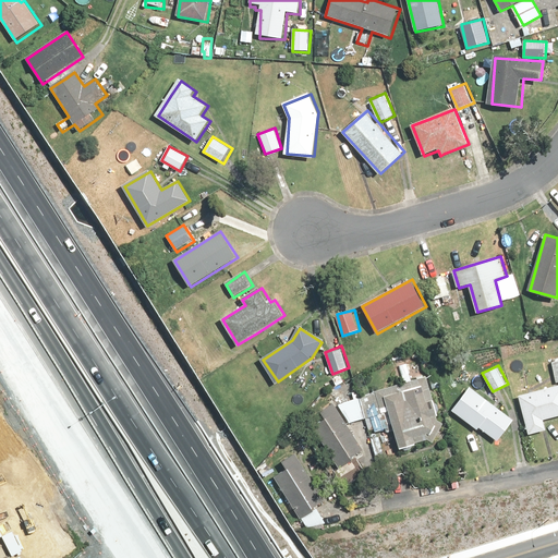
[(433,386),(427,388),(425,378),(380,391),(387,414),(390,413),(401,450),(448,437),(433,386)]
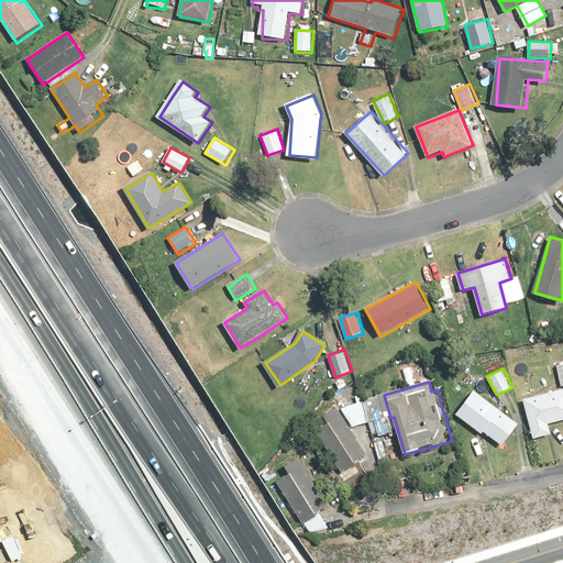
[(562,388),(526,399),(533,428),(536,438),(552,433),(549,423),(562,419),(562,388)]
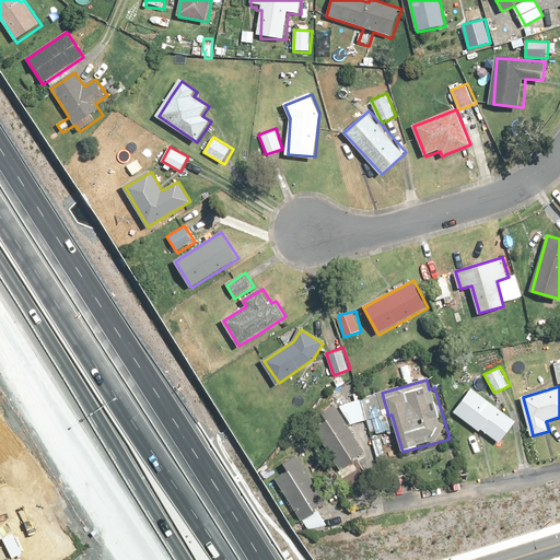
[(455,412),(481,432),(483,430),(500,443),(517,420),(474,387),(455,412)]
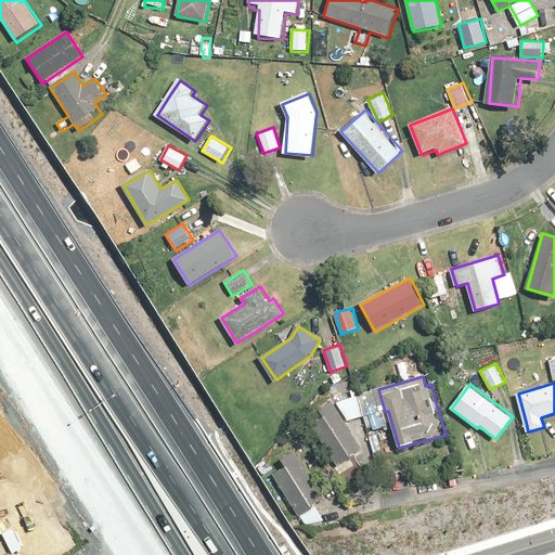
[(357,397),(341,401),(347,421),(363,415),(357,397)]
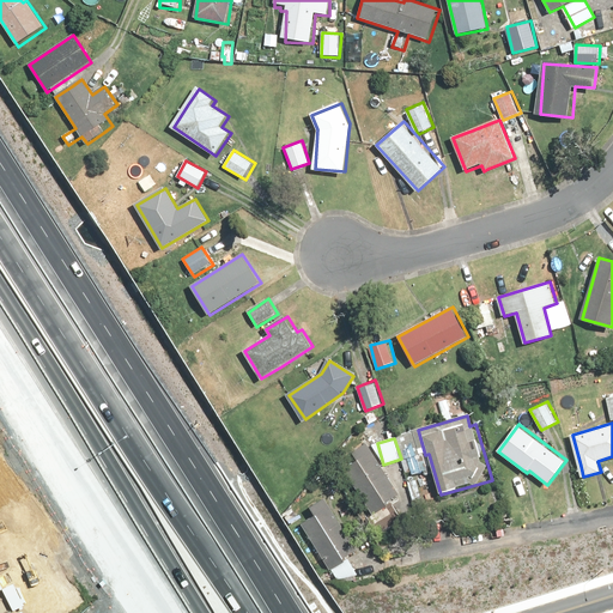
[(366,441),(349,453),(356,463),(345,471),(374,515),(402,496),(366,441)]
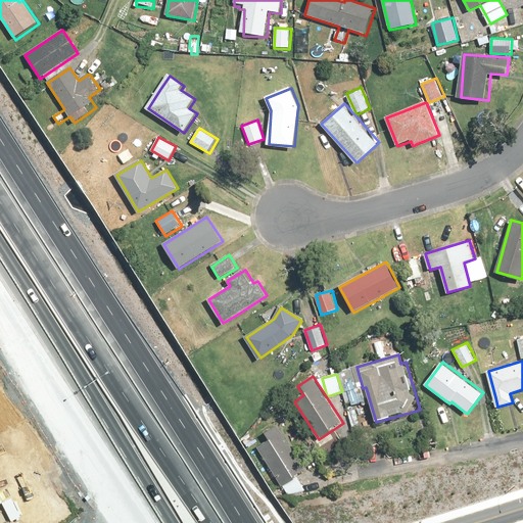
[(278,425),(266,433),(295,476),(307,468),(278,425)]
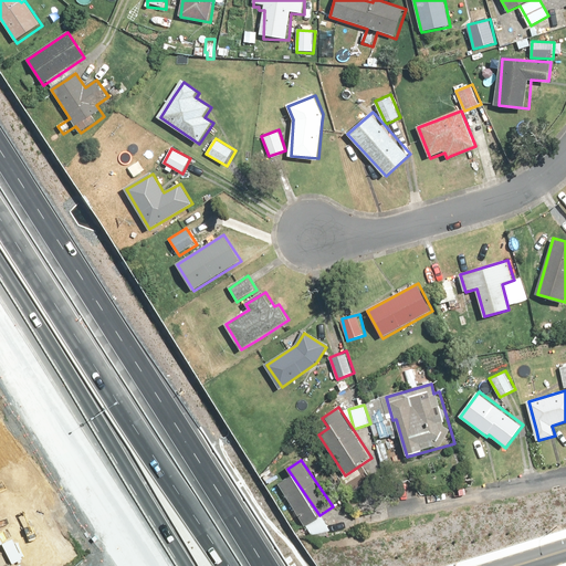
[(32,515),(0,524),(0,537),(7,561),(42,551),(32,515)]
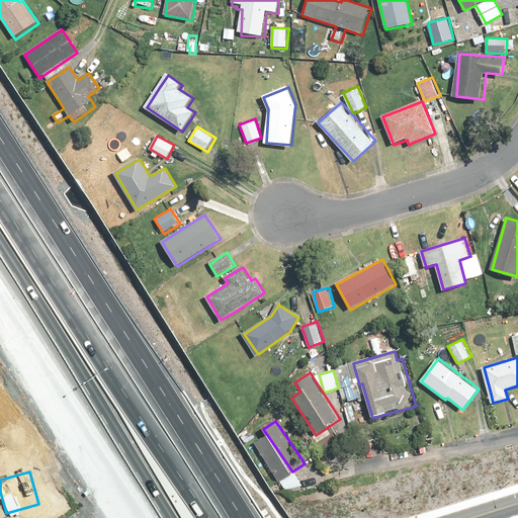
[(295,472),(280,481),(287,494),(303,486),(295,472)]
